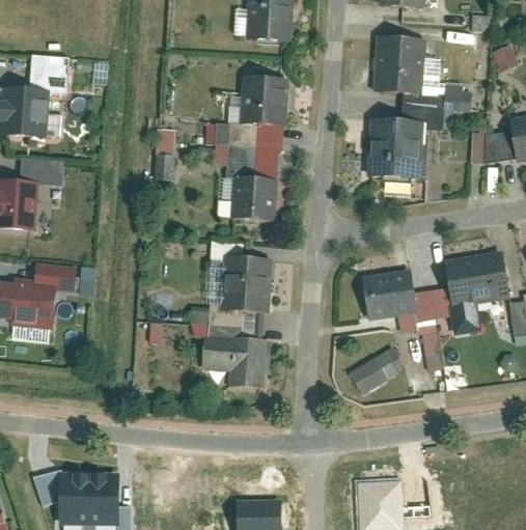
[(247,0),(246,37),(287,39),(289,0),(247,0)]
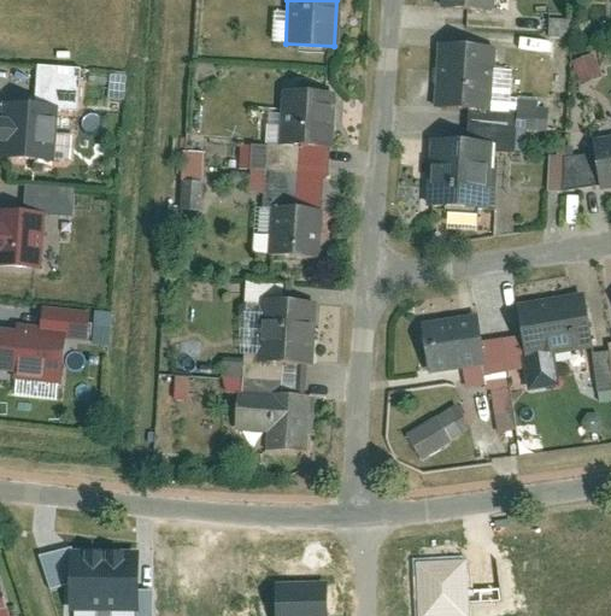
[(489,45),(434,42),(432,104),(487,106),(489,45)]
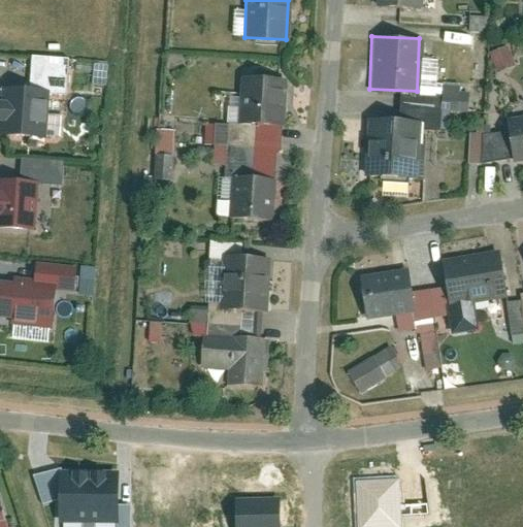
[(483,53),(491,72),(509,65),(500,45),(483,53)]
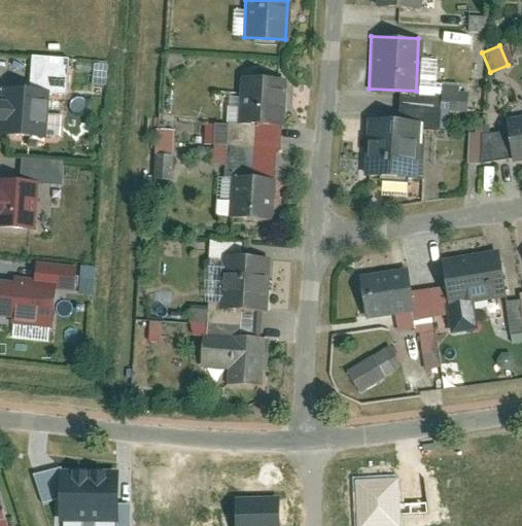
[(65,90),(67,57),(31,55),(29,88),(46,89),(65,90)]
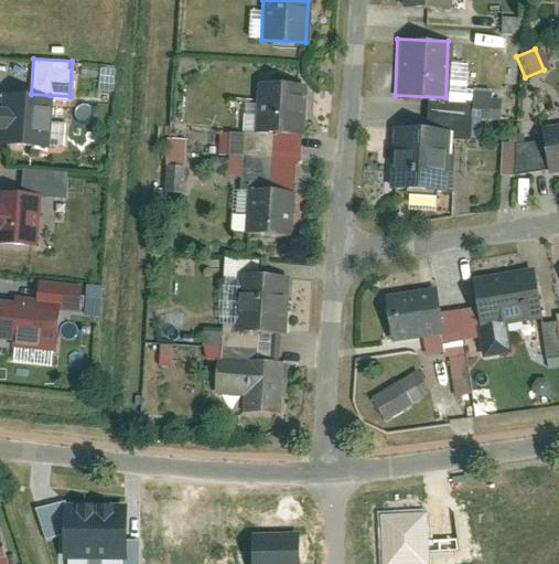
[(304,82),(257,80),(255,130),(302,132),(304,82)]
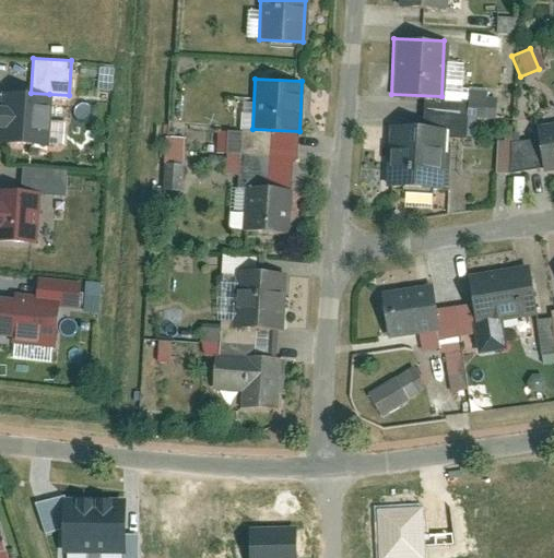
[(31,93),(2,91),(0,125),(0,142),(46,144),(49,94),(31,93)]
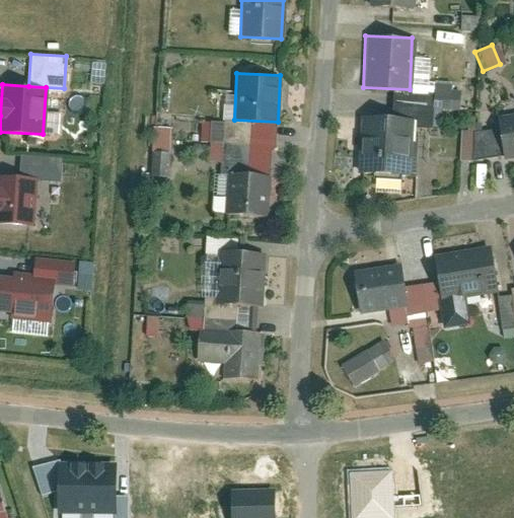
[(431,120),(432,94),(388,92),(387,118),(415,119),(431,120)]
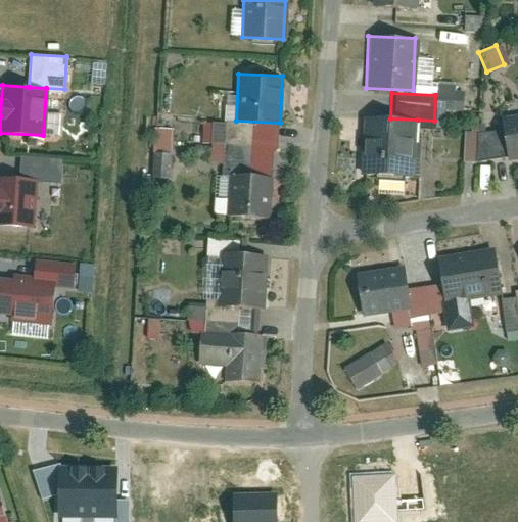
[(503,127),(509,156),(517,153),(517,113),(501,117),(503,127)]
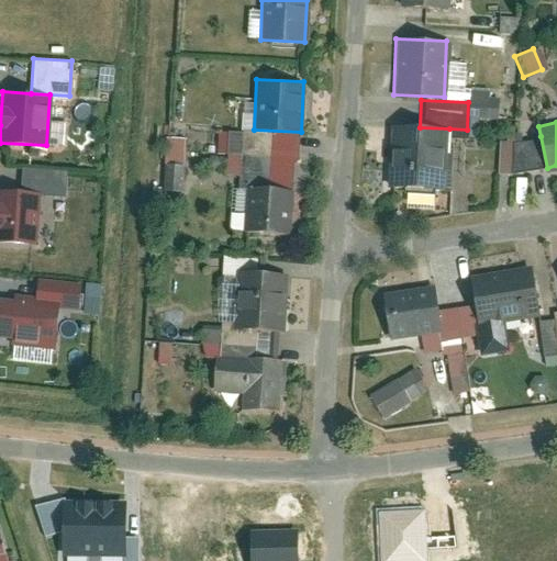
[(420,127),(392,126),(390,187),(447,189),(449,128),(420,127)]
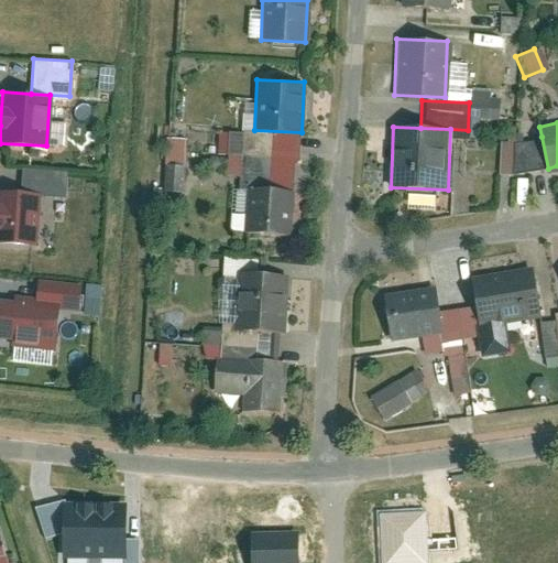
[(542,137),(514,142),(521,174),(548,169),(542,137)]
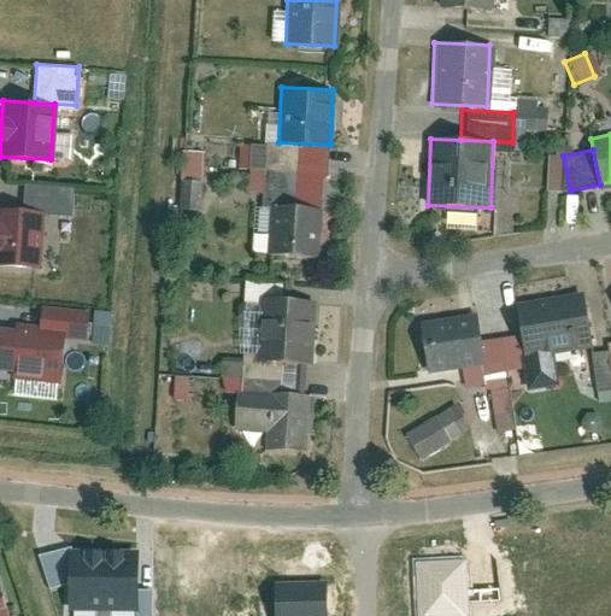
[(195,177),(195,151),(175,152),(175,177),(195,177)]
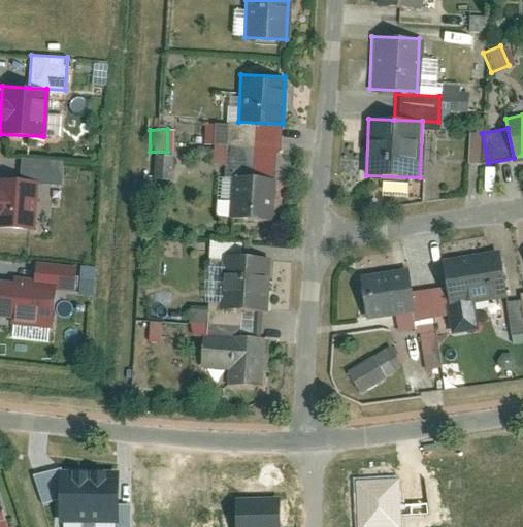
[(172,153),(154,153),(153,182),(171,182),(172,153)]
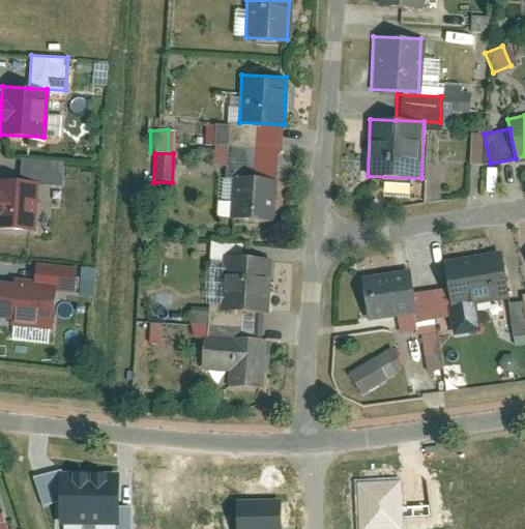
[(59,182),(60,162),(20,158),(19,180),(37,181),(59,182)]
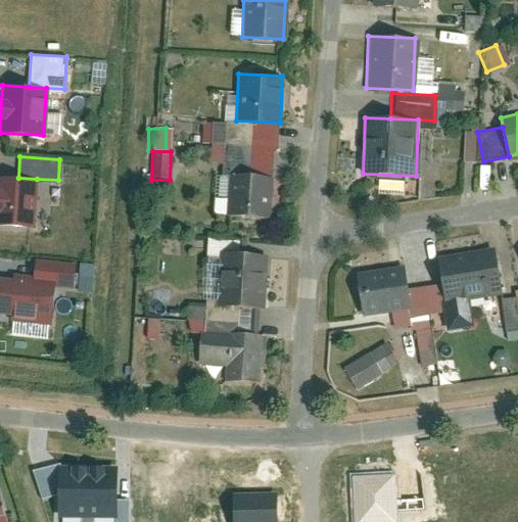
[(273,176),(230,174),(228,215),(271,217),(273,176)]
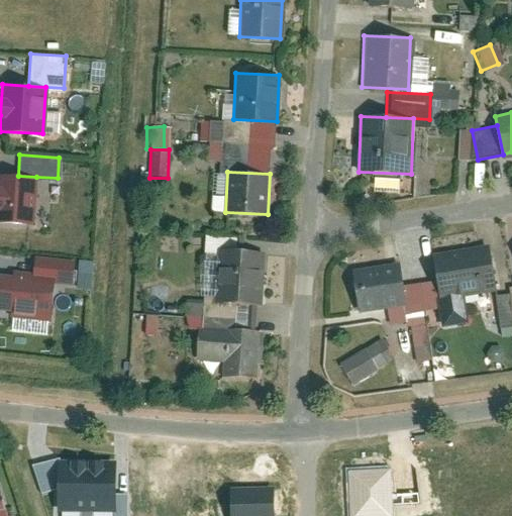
[(18,176),(0,174),(0,221),(34,224),(36,177),(18,176)]
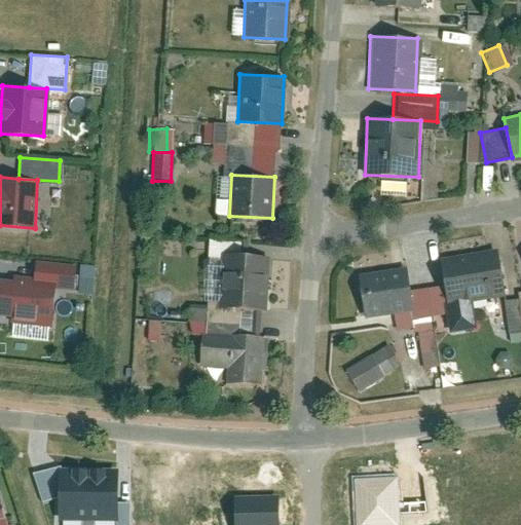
[(497,248),(441,257),(445,284),(448,303),(505,294),(497,248)]
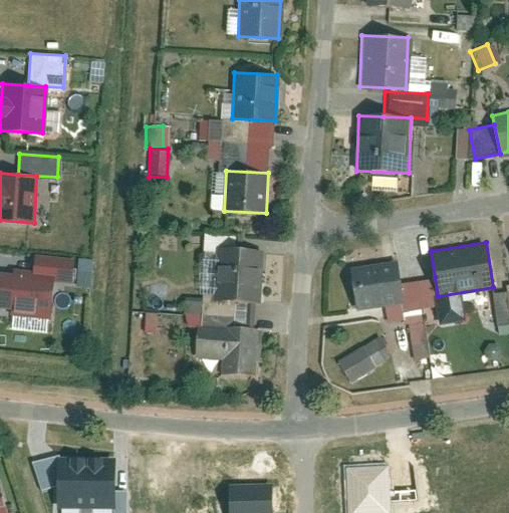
[(262,249),(218,247),(216,298),(259,300),(262,249)]
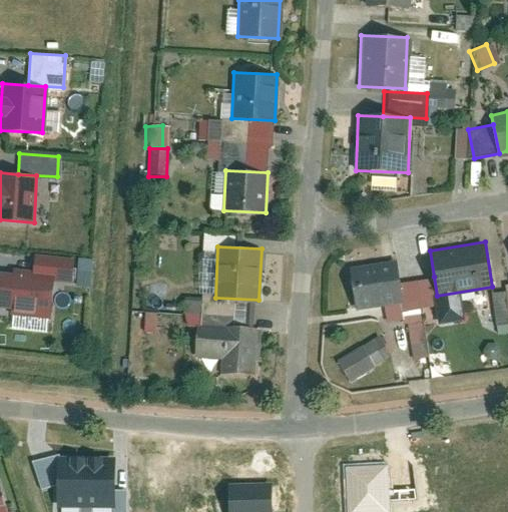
[(69,279),(72,258),(34,252),(32,275),(54,277),(69,279)]
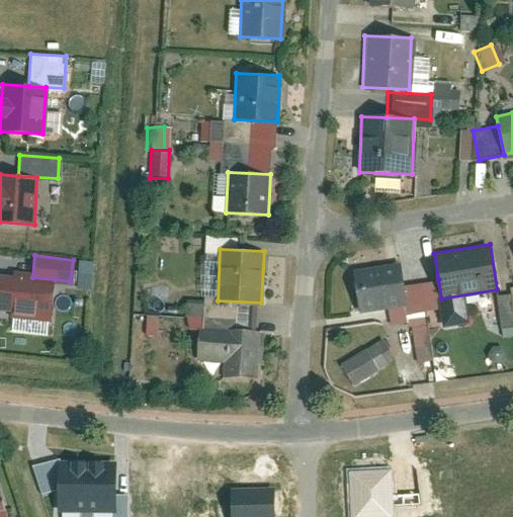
[(399,263),(353,270),(359,312),(405,305),(402,285),(399,263)]
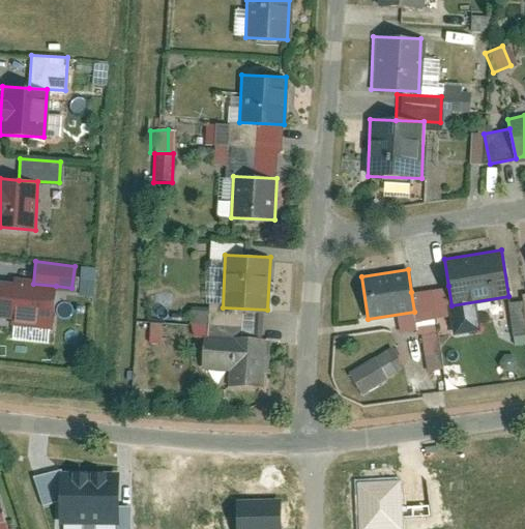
[(33,284),(0,280),(0,315),(12,317),(11,325),(51,329),(56,286),(33,284)]
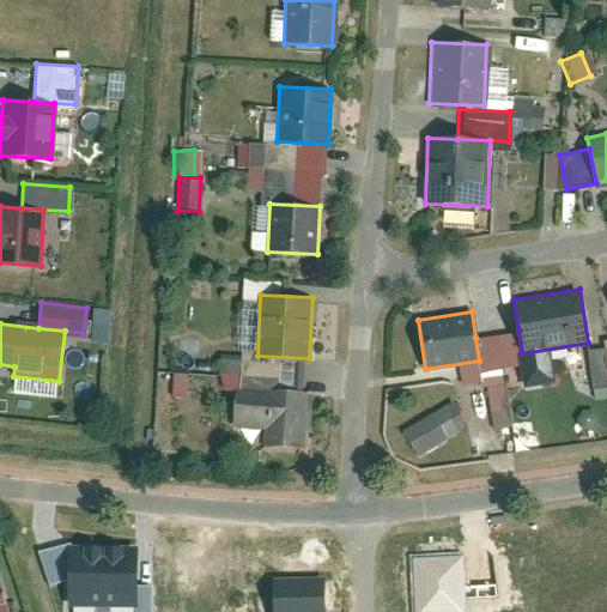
[(479,361),(481,370),(523,364),(522,353),(519,331),(475,338),(479,361)]
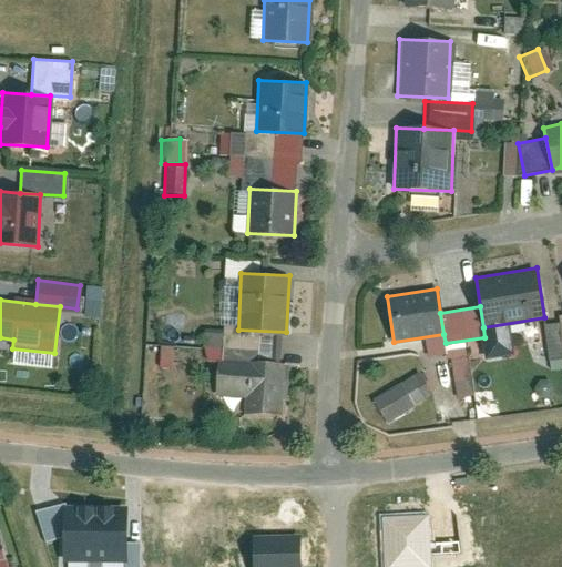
[(542,323),(547,356),(561,353),(561,336),(560,320),(542,323)]
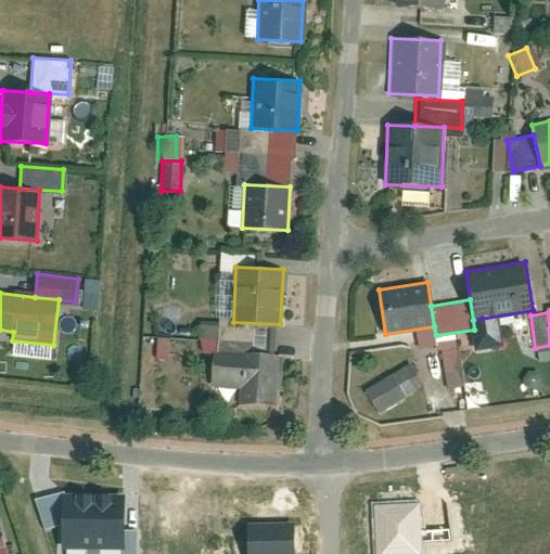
[(193,352),(209,352),(210,327),(193,326),(193,352)]
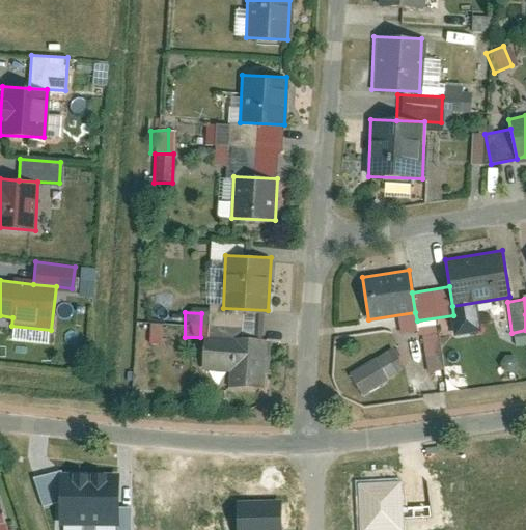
[(239,316),(238,336),(255,337),(255,316),(239,316)]
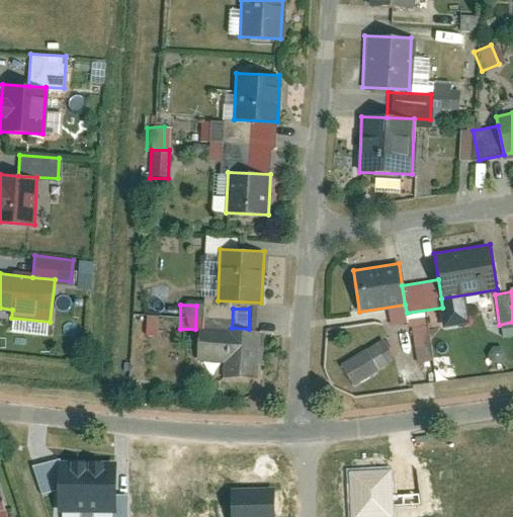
[(141,316),(141,335),(153,335),(153,316),(141,316)]
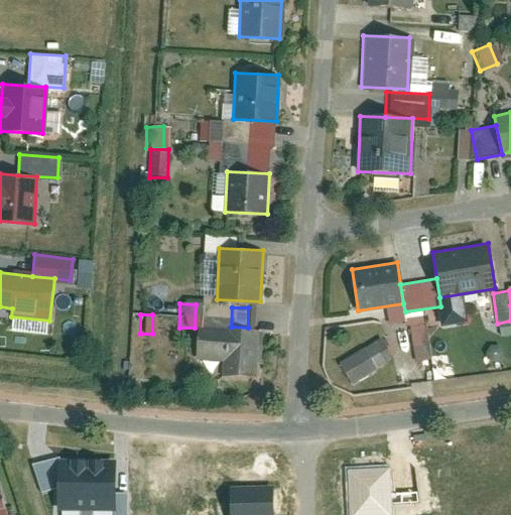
[(5,331),(40,335),(42,323),(7,318),(5,331)]
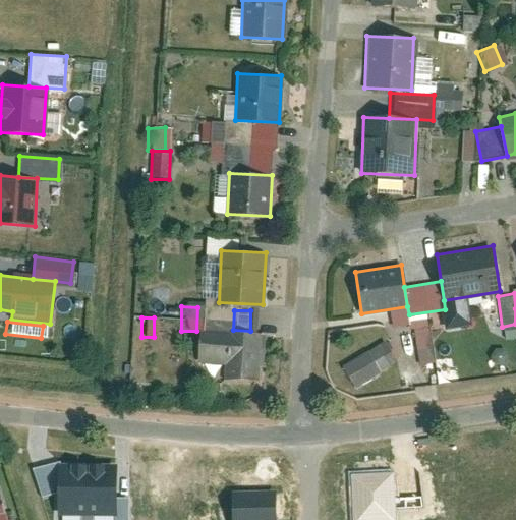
[(202,330),(201,359),(228,360),(229,331),(202,330)]
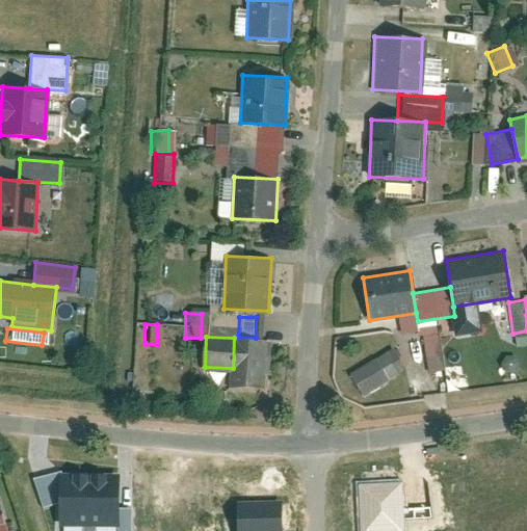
[(267,339),(234,338),(233,368),(232,390),(264,391),(267,339)]
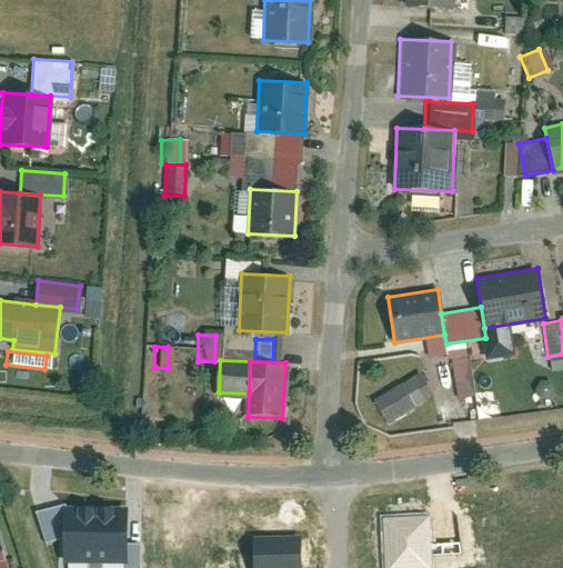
[(420,370),(374,399),(389,421),(434,392),(420,370)]
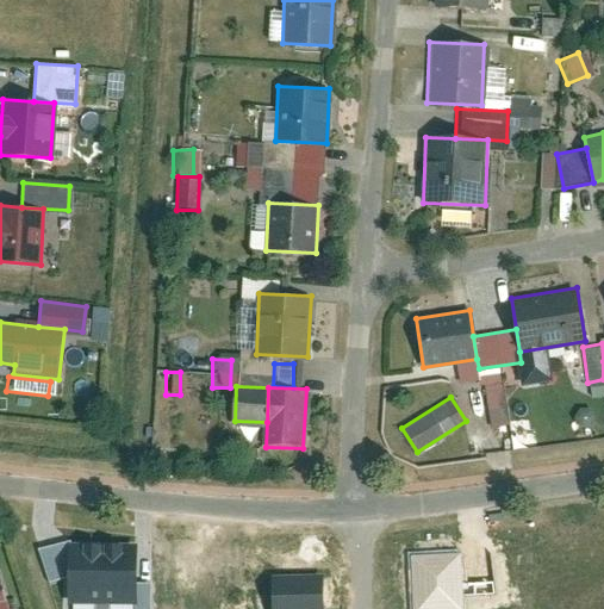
[(99,551),(64,550),(63,602),(98,603),(99,551)]
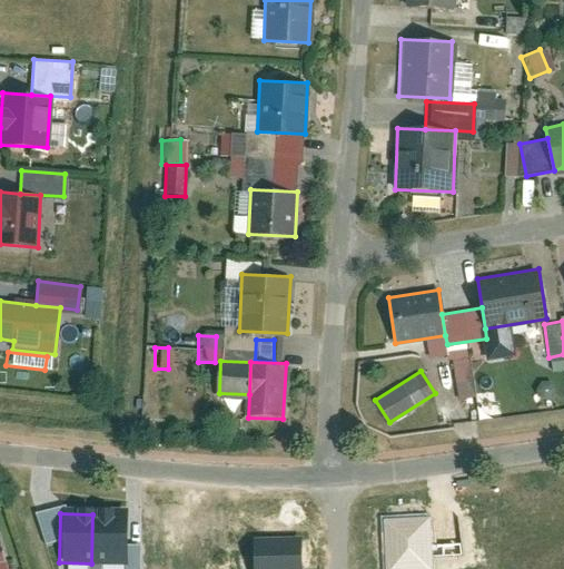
[(122,514),(92,514),(91,563),(121,563),(122,514)]
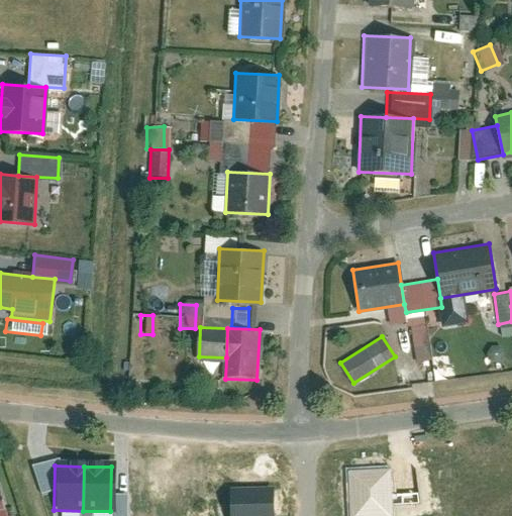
[(270,515),(270,487),(227,488),(227,515),(270,515)]
